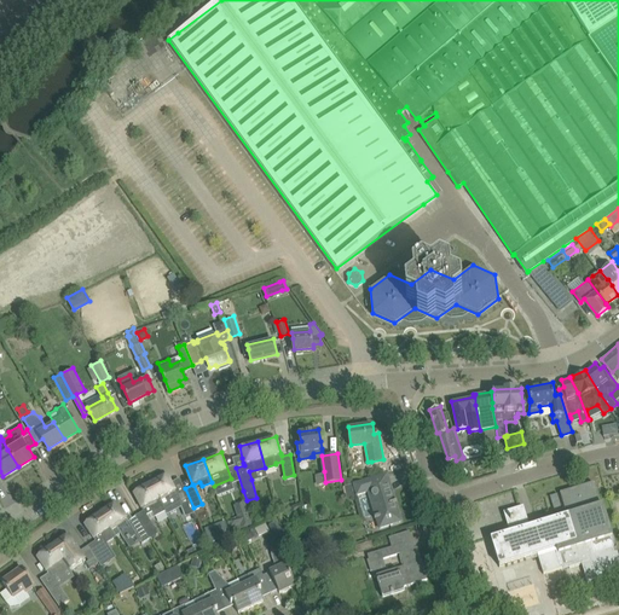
[(194,508),(185,488),(177,492),(175,488),(168,474),(151,482),(165,509),(167,512),(181,505),(185,511),(194,508)]
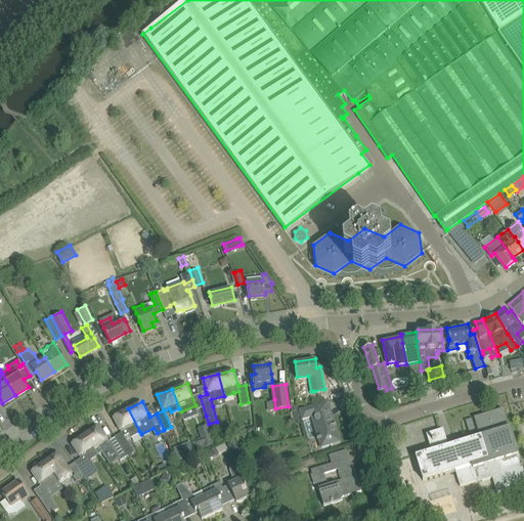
[(321,445),(329,442),(339,440),(336,431),(337,430),(335,425),(336,424),(336,423),(335,423),(333,417),(332,418),(329,408),(318,411),(315,403),(300,408),(302,417),(311,414),(321,445)]
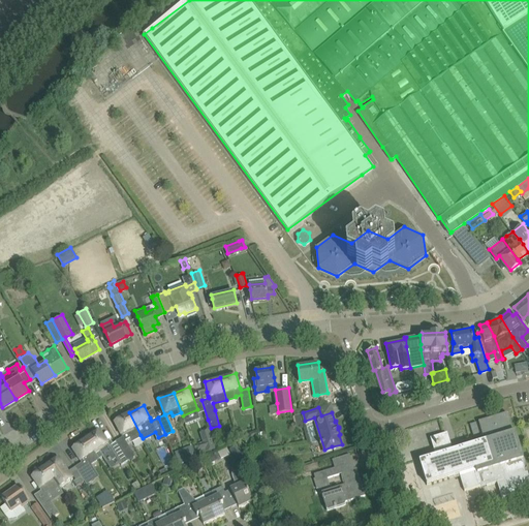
[(464,489),(481,484),(480,483),(486,481),(487,484),(497,481),(501,496),(517,491),(518,496),(528,492),(528,476),(527,470),(525,471),(521,459),(523,458),(515,431),(512,431),(507,411),(478,420),(485,440),(453,450),(447,431),(430,436),(436,455),(419,460),(427,483),(459,472),(464,489)]
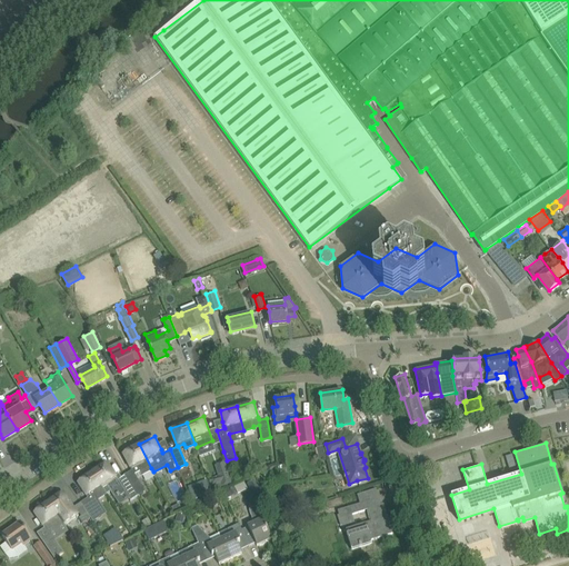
[(125,473),(136,489),(138,494),(146,489),(135,472),(140,469),(142,473),(151,468),(139,444),(123,452),(130,466),(131,468),(125,473)]
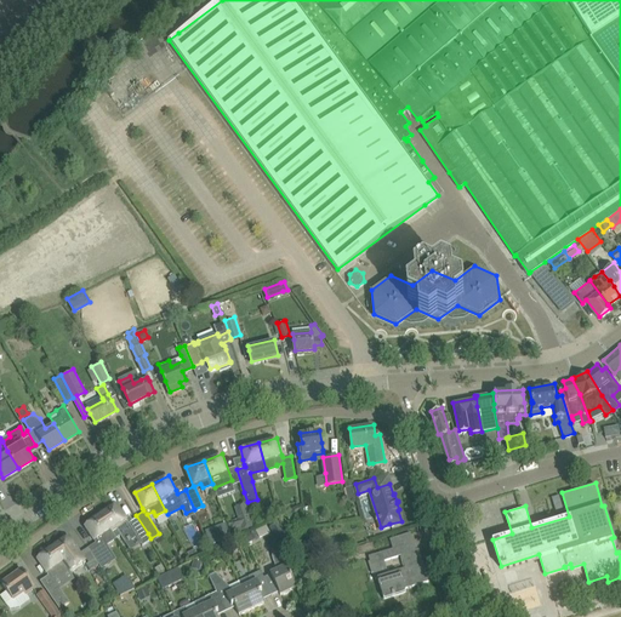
[(243,527),(254,524),(245,501),(234,504),(238,515),(231,518),(233,527),(234,527),(237,532),(244,531),(243,527)]
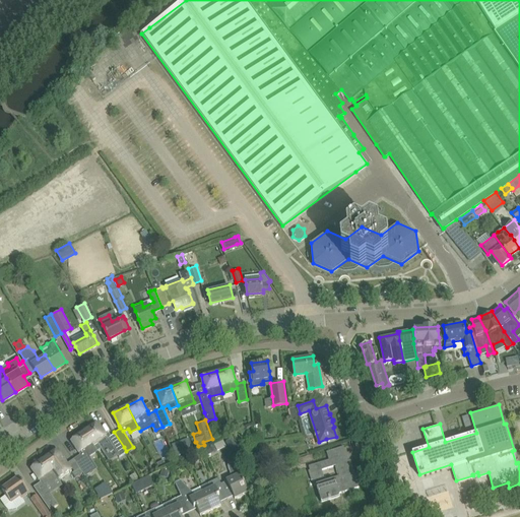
[(98,422),(84,430),(96,449),(101,447),(105,453),(114,447),(119,455),(126,451),(124,447),(114,432),(111,434),(109,431),(106,433),(98,422)]
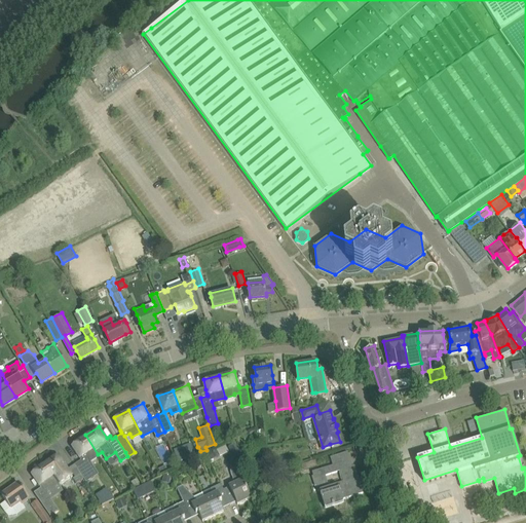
[(85,435),(72,444),(77,452),(81,459),(75,463),(83,476),(86,480),(95,474),(87,462),(98,454),(85,435)]
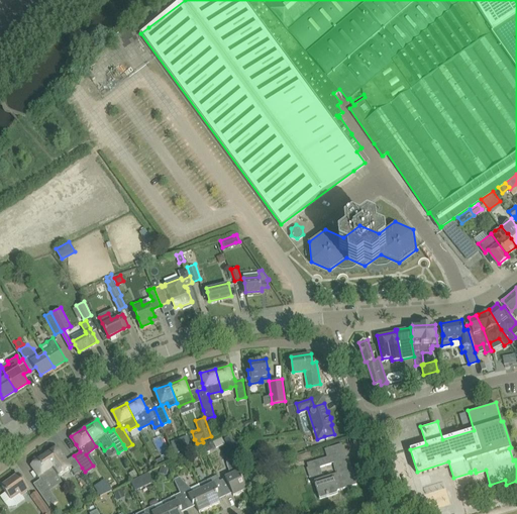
[(176,451),(192,445),(188,434),(171,440),(176,451)]
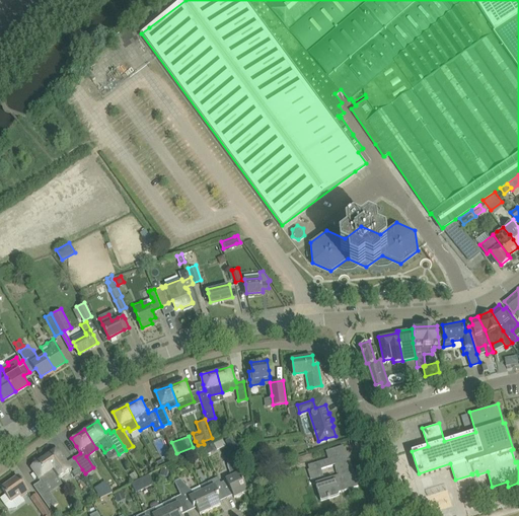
[(229,437),(225,439),(231,451),(235,449),(229,437)]
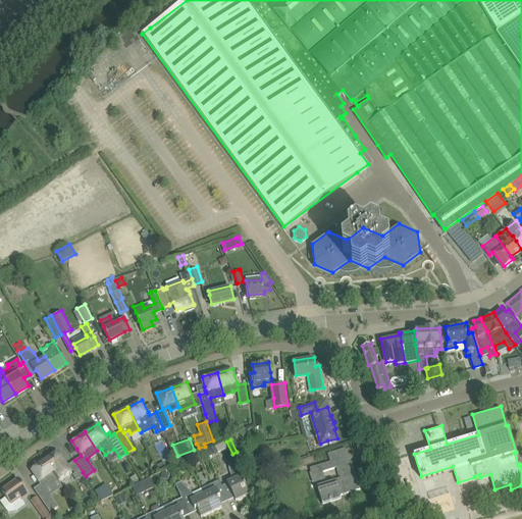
[(208,454),(214,452),(211,446),(205,449),(208,454)]
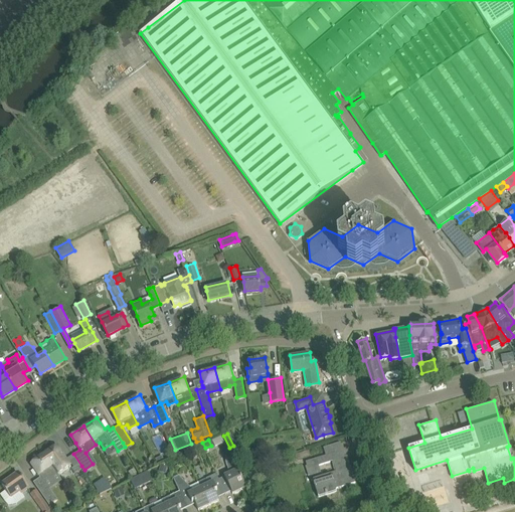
[(57,444),(44,453),(58,473),(71,464),(57,444)]
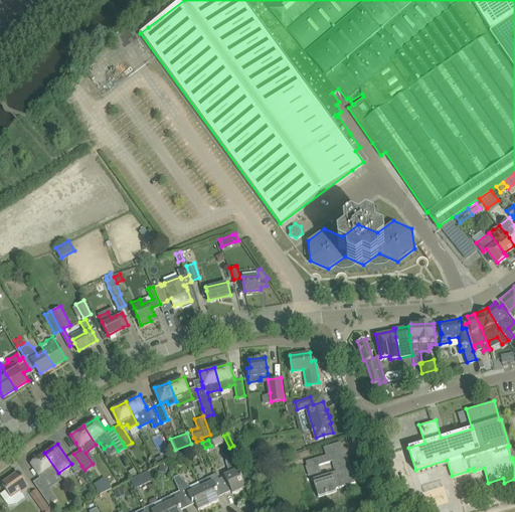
[(309,448),(295,453),(297,459),(311,454),(309,448)]
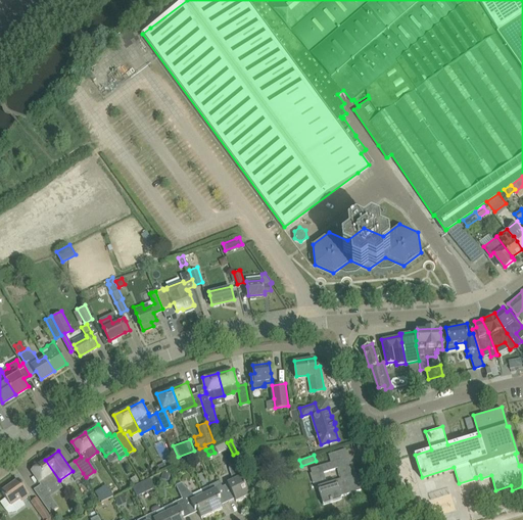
[(46,488),(59,480),(45,460),(32,469),(37,477),(40,481),(41,483),(34,488),(50,511),(58,506),(50,493),(46,488)]
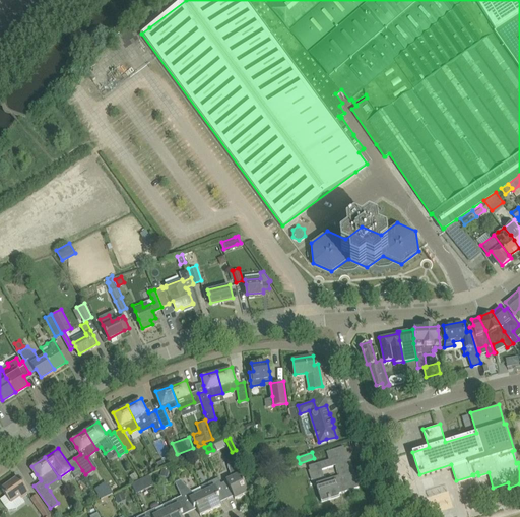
[(333,464),(331,457),(309,464),(311,468),(309,469),(312,478),(314,477),(315,482),(317,482),(322,500),(340,494),(339,491),(349,489),(359,486),(350,458),(340,461),(336,463),(340,475),(325,479),(322,467),(333,464)]
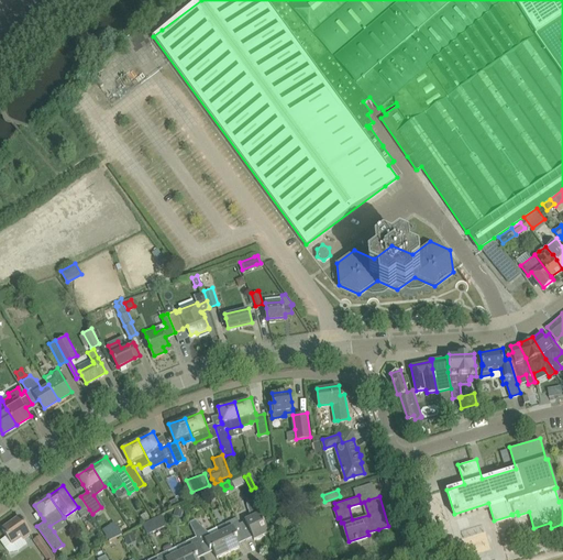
[(75,501),(80,508),(78,511),(81,515),(89,509),(80,496),(75,501)]
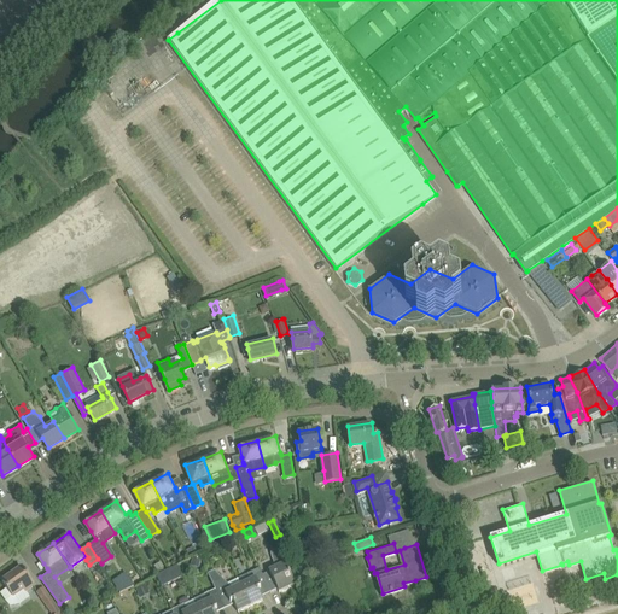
[(263,573),(270,590),(278,586),(279,590),(295,582),(279,547),(272,550),(277,567),(263,573)]
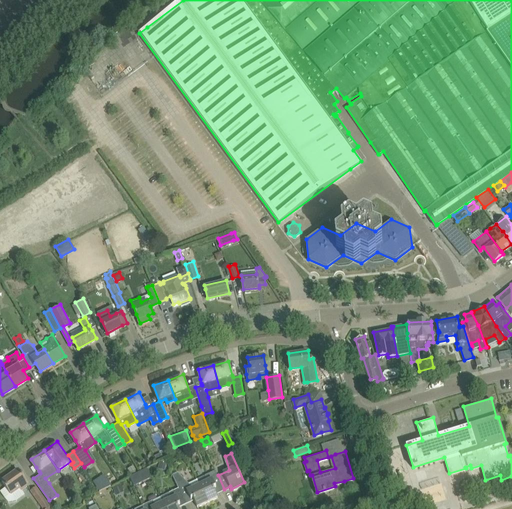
[(165,468),(167,462),(159,460),(158,467),(165,468)]
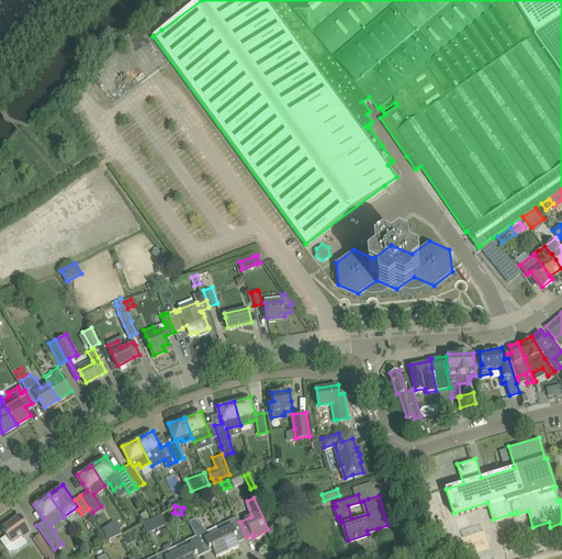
[(31,530),(26,523),(20,514),(2,526),(6,532),(12,540),(22,534),(23,536),(31,530)]
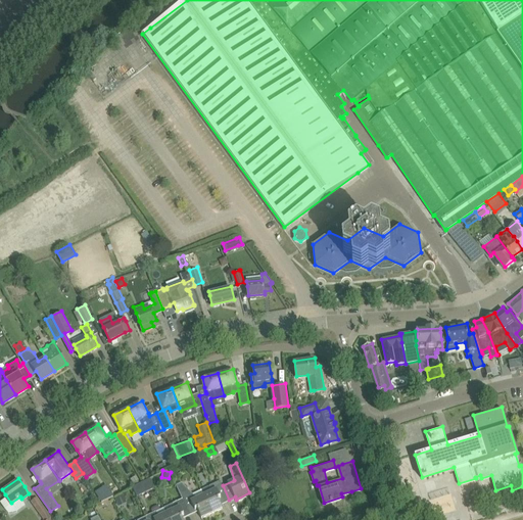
[(209,484),(201,488),(203,492),(211,511),(223,506),(219,498),(226,493),(229,500),(223,485),(220,479),(209,484)]
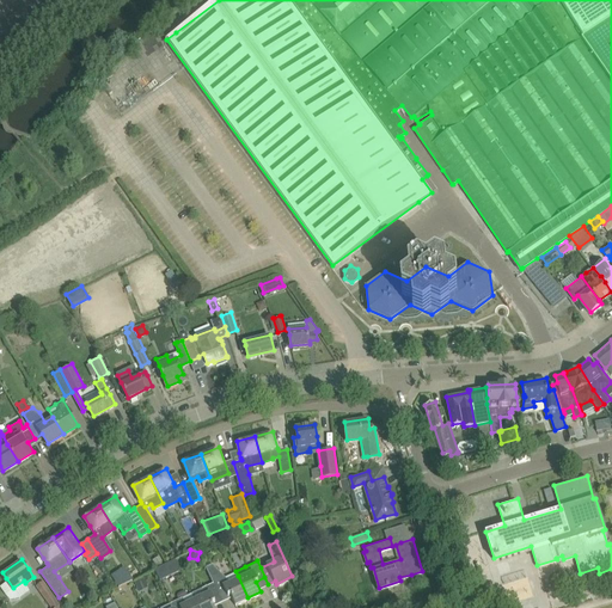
[(165,563),(155,567),(160,578),(171,573),(165,563)]
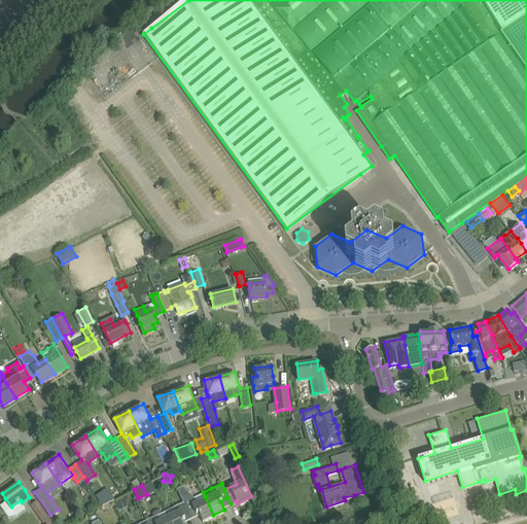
[(205,496),(198,500),(183,485),(178,488),(184,501),(190,516),(199,512),(203,520),(213,515),(205,496)]
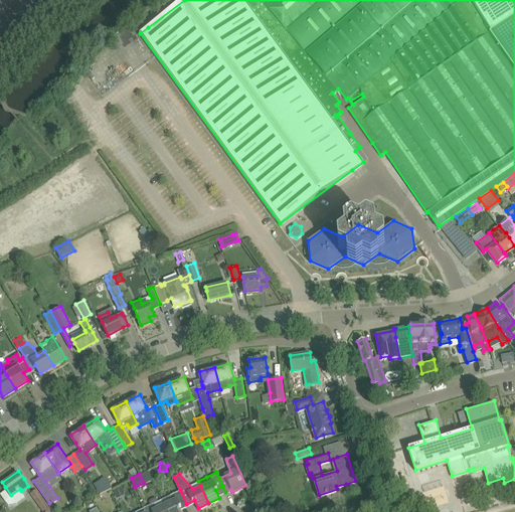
[(125,493),(121,485),(114,488),(117,496),(125,493)]
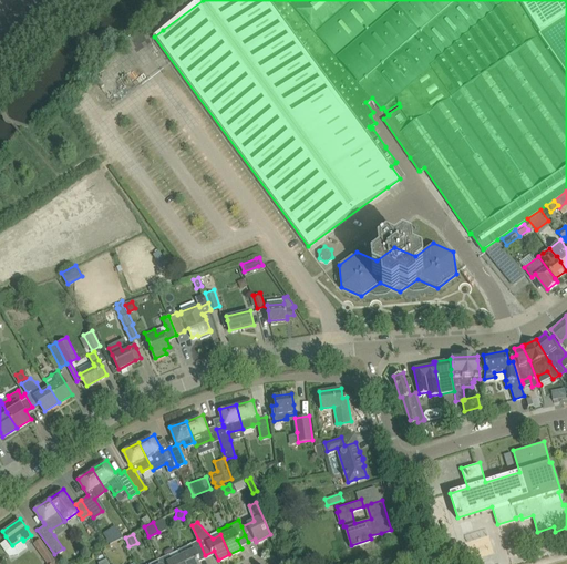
[(58,563),(57,562),(40,537),(34,542),(49,563),(58,563)]
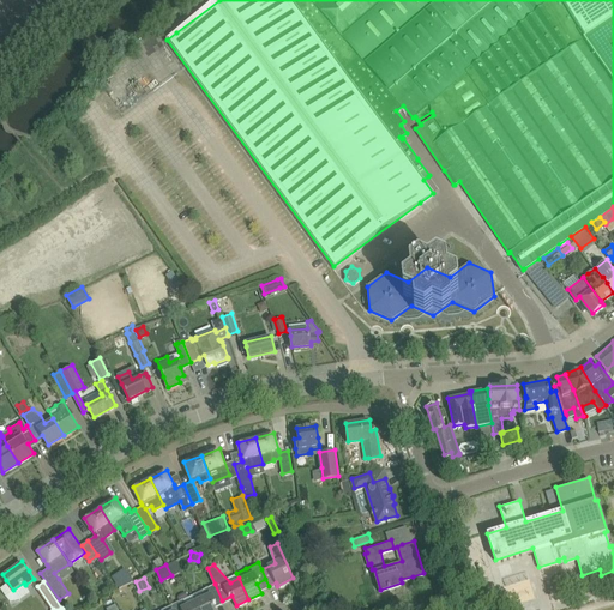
[(204,597),(197,601),(200,609),(215,609),(214,604),(222,601),(215,584),(203,589),(204,597)]
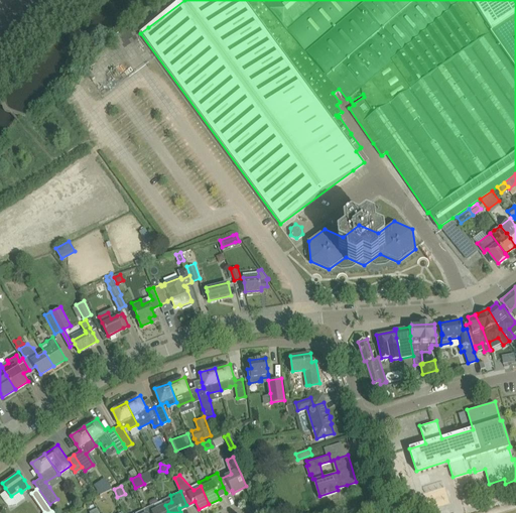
[(141,503),(144,508),(146,512),(168,512),(165,505),(162,499),(154,503),(147,506),(144,502),(141,503)]
